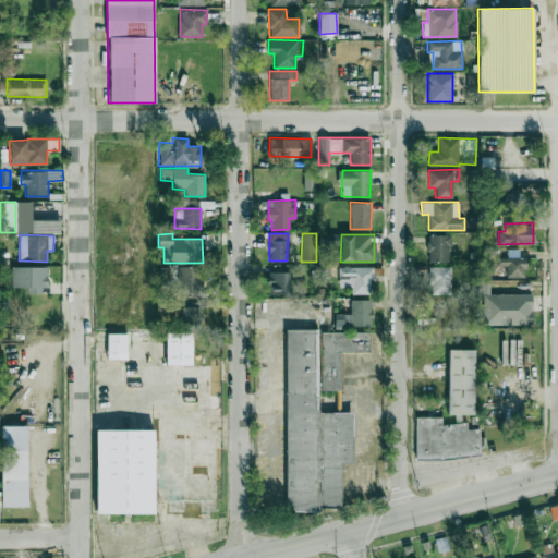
[(450,234),(427,234),(427,261),(449,262),(450,234)]
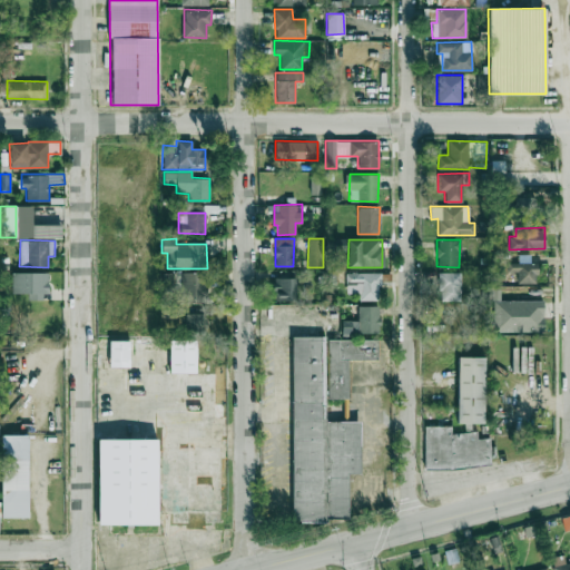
[(517,283),(537,283),(537,262),(507,263),(507,273),(517,272),(517,283)]
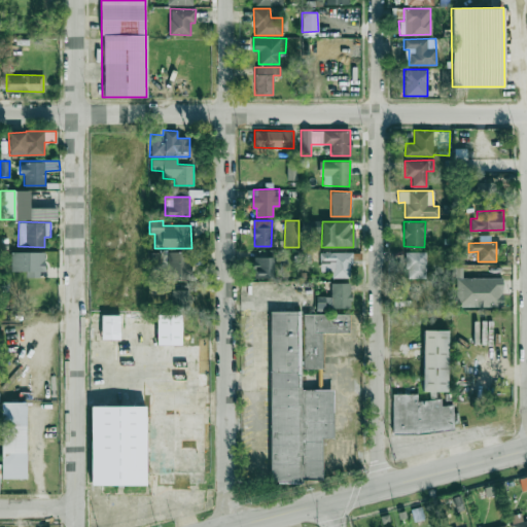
[(42,251),(10,252),(11,271),(26,271),(26,277),(43,277),(42,251)]
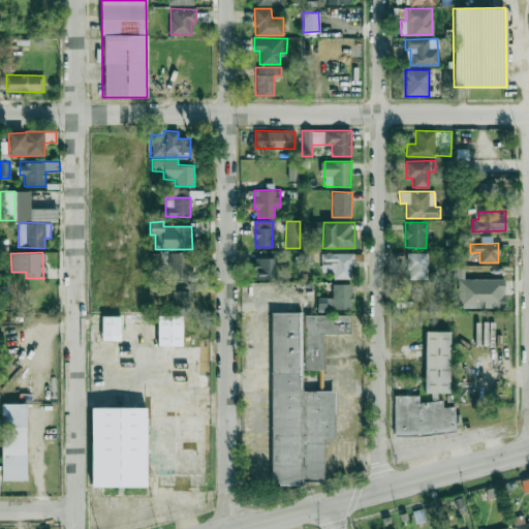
[(191,252),(164,252),(164,279),(190,280),(191,252)]
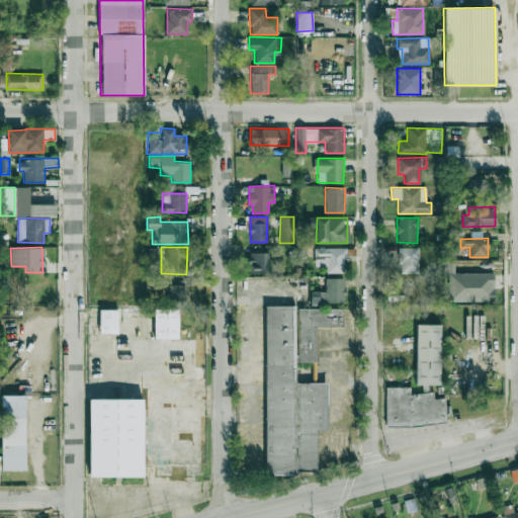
[(345,272),(345,247),(314,248),(314,266),(326,266),(326,272),(345,272)]
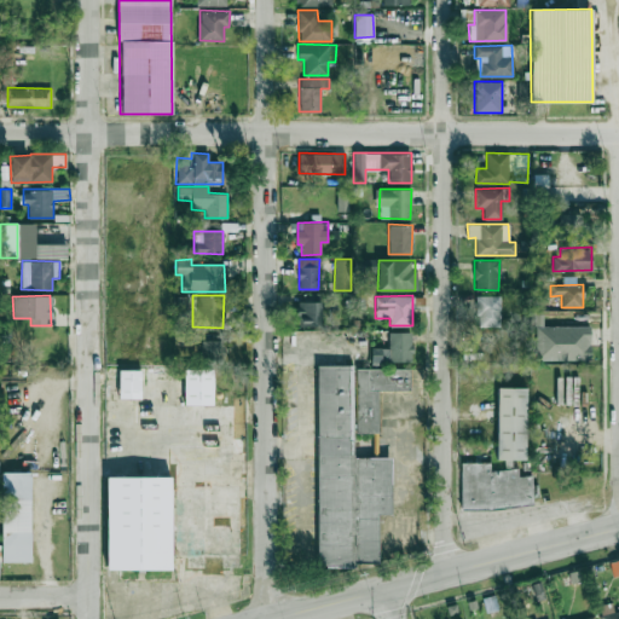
[(476,327),(501,327),(499,295),(476,295),(476,327)]
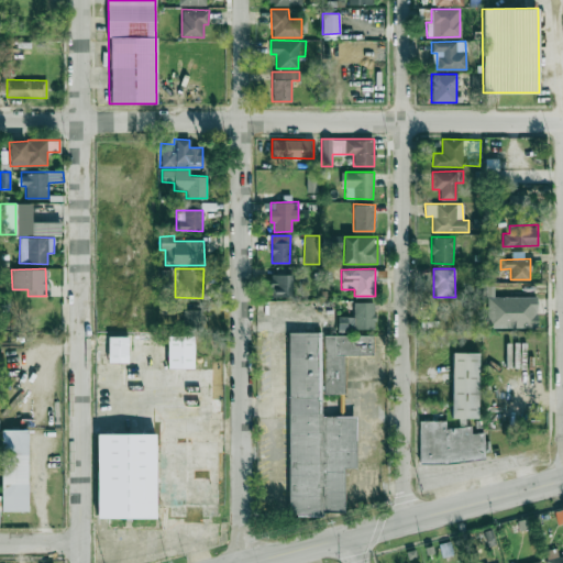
[(291,297),(291,274),(271,274),(269,296),(291,297)]
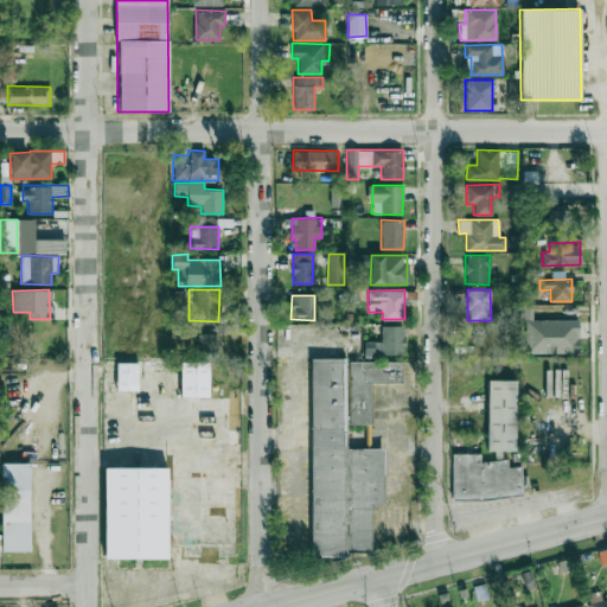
[(579,353),(579,319),(523,319),(523,352),(579,353)]
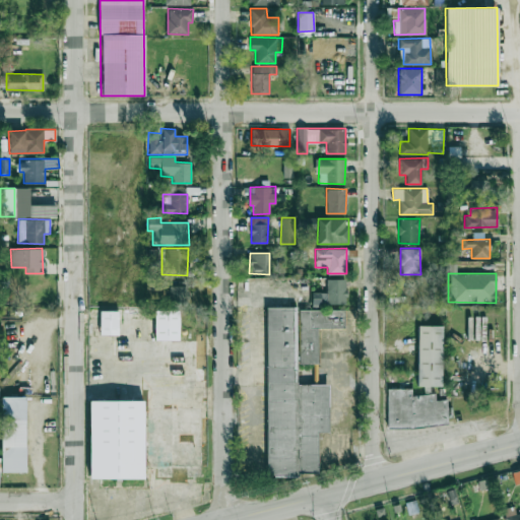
[(345,278),(326,279),(326,291),(312,293),(312,304),(346,304),(345,278)]
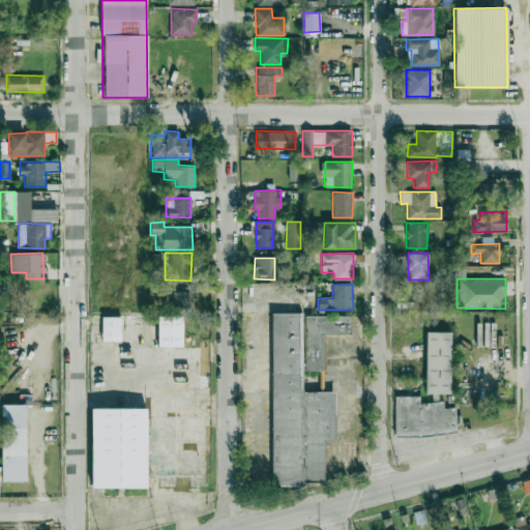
[(190,290),(170,291),(171,311),(192,310),(190,290)]
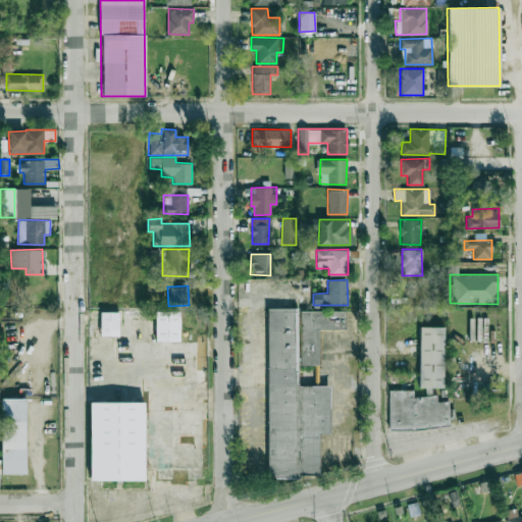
[(267,477),(319,477),(318,433),(329,433),(329,385),(298,385),(298,365),(318,365),(318,329),(346,329),(346,309),(267,309),(267,477)]
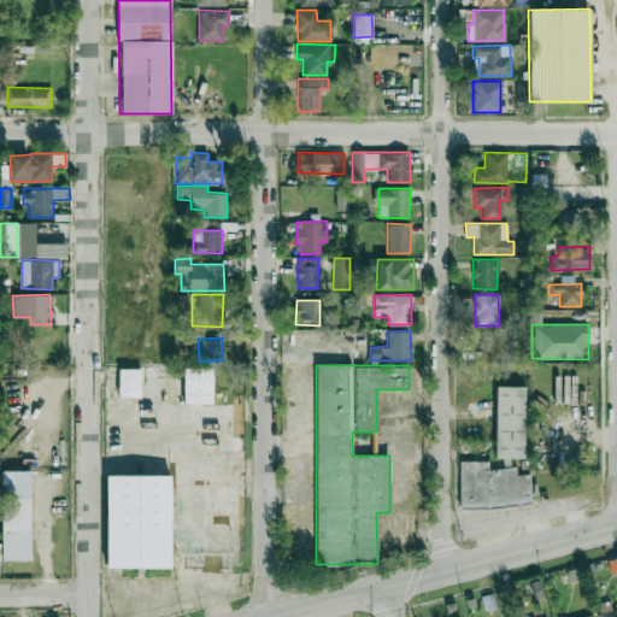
[(212,368),(183,366),(182,403),(212,404),(212,368)]
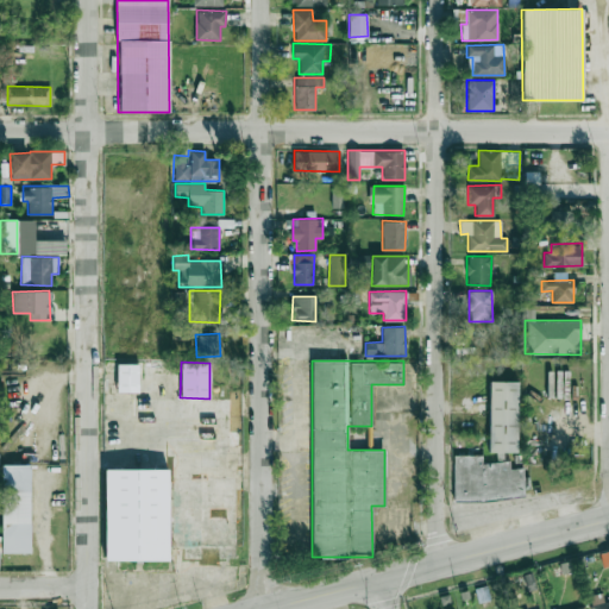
[(138,364),(117,363),(117,391),(138,393),(138,364)]
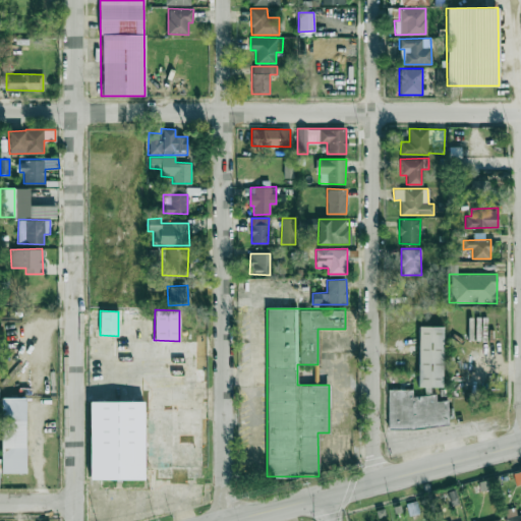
[(417,387),(442,387),(444,326),(419,326),(417,387)]
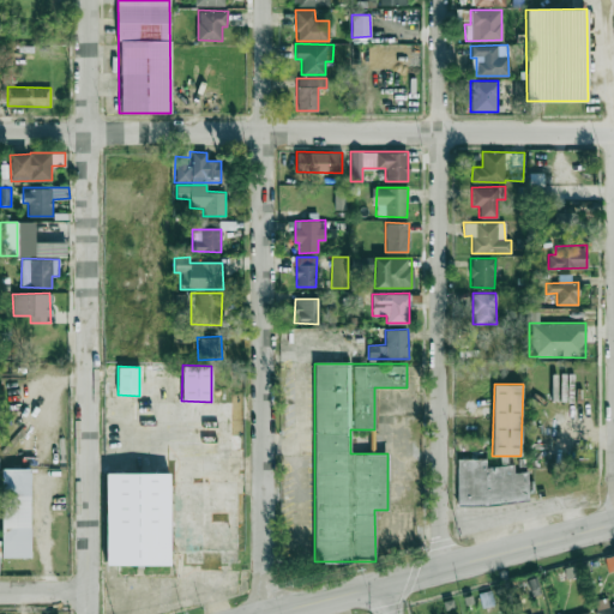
[(486,458),(456,458),(458,504),(528,501),(527,471),(513,471),(513,464),(486,465),(486,458)]
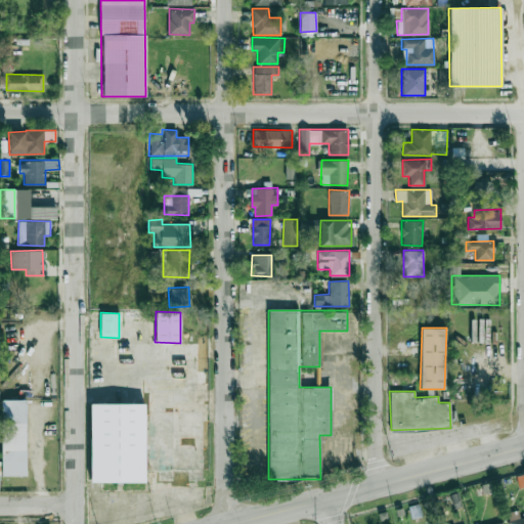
[(148,396),(190,397),(190,409),(203,409),(204,472),(148,472),(148,396)]
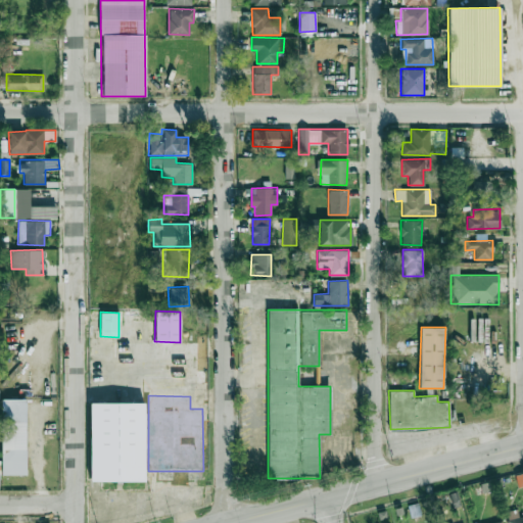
[(25,399),(0,399),(1,475),(26,475),(25,399)]
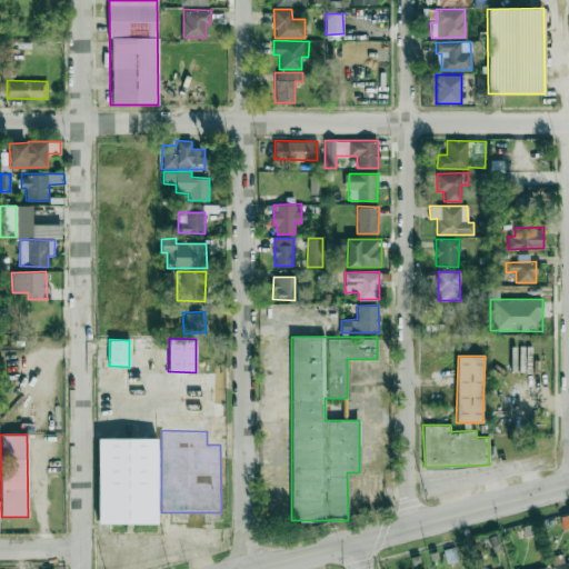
[(95,439),(157,438),(156,525),(95,525),(95,439)]
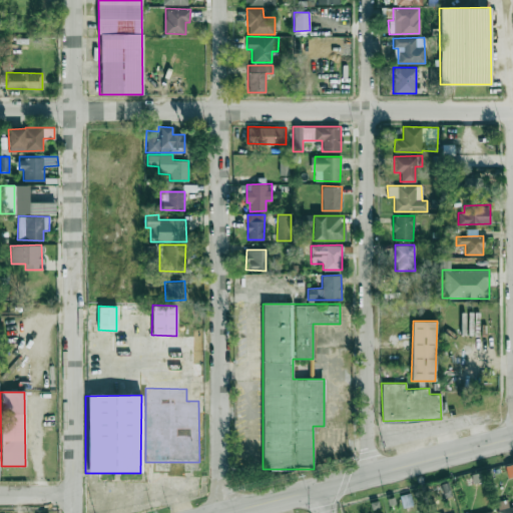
[(444,498),(451,496),(448,481),(440,483),(444,498)]
